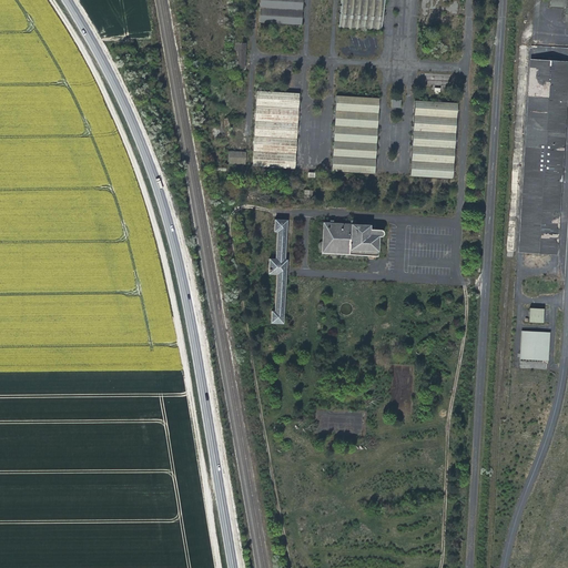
[(302,22),(302,0),(259,0),(259,20),(302,22)]
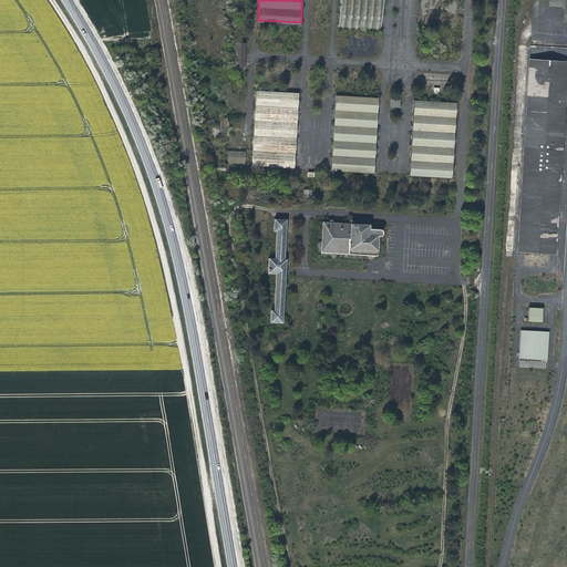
[(383,0),(340,0),(339,28),(382,31),(383,0)]
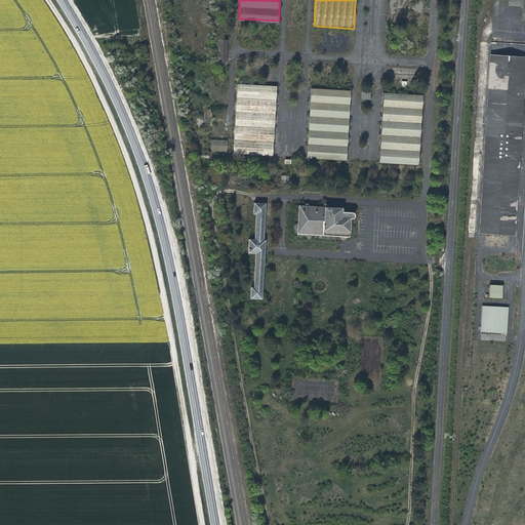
[(228,40),(217,40),(217,65),(228,65),(228,40)]
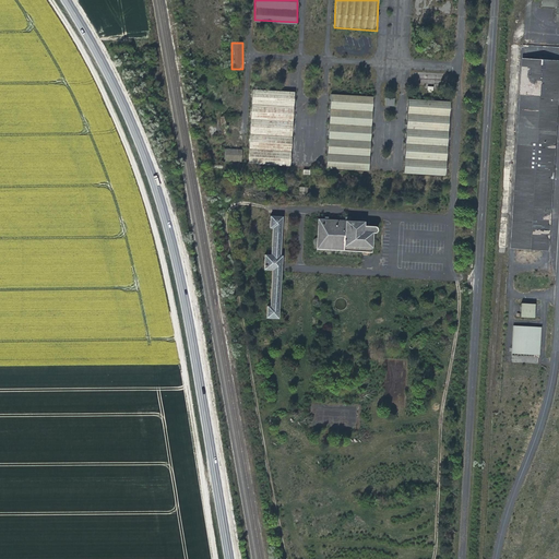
[(518,61),(509,246),(548,248),(557,62),(518,61)]
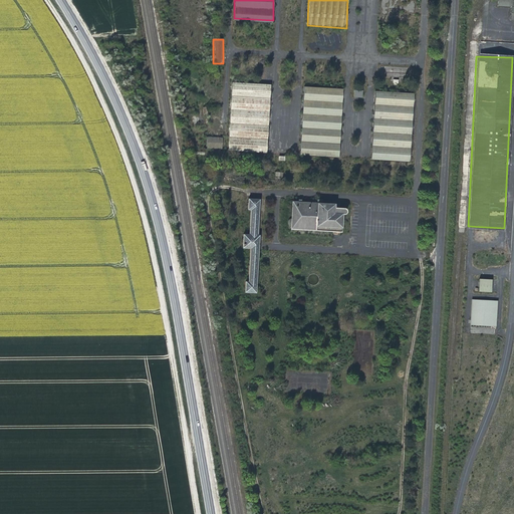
[(272,84),(233,82),(229,151),(267,153),(272,84)]
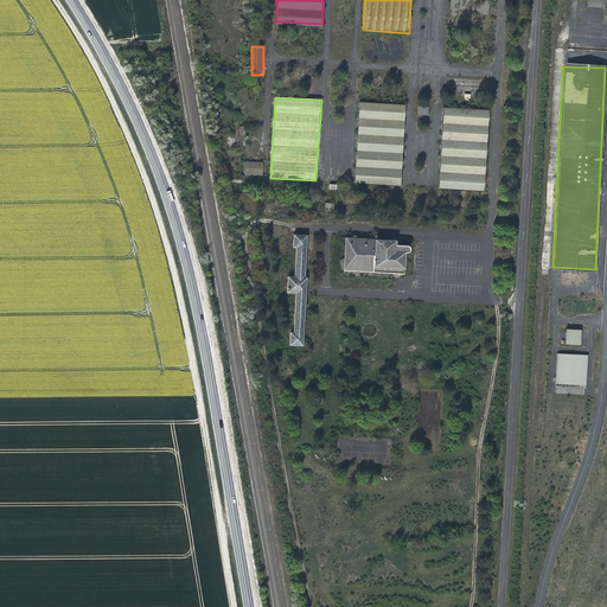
[(406,106),(360,102),(355,183),(401,186),(406,106)]
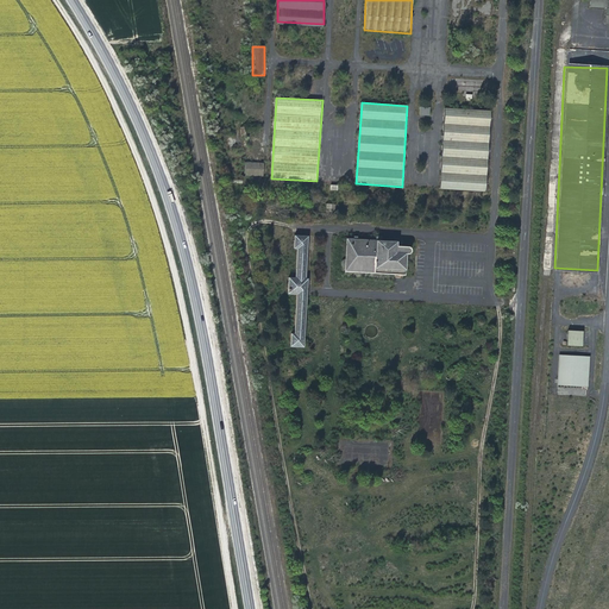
[(491,112),(446,108),(440,189),(487,193),(491,112)]
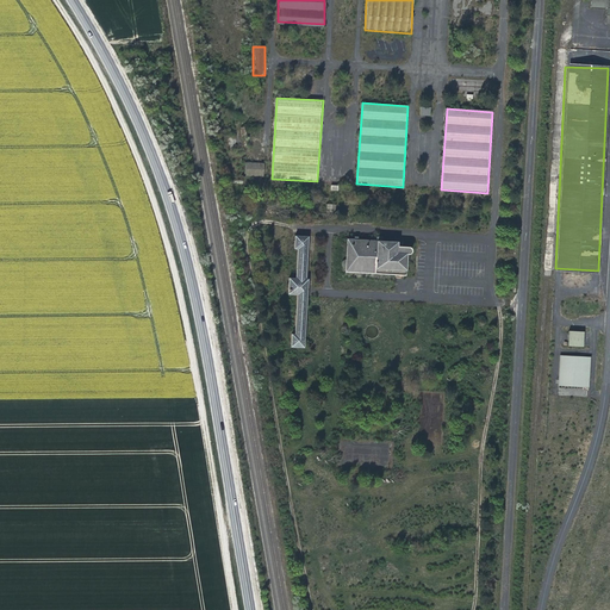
[(265,163),(246,162),(244,175),(265,176),(265,163)]
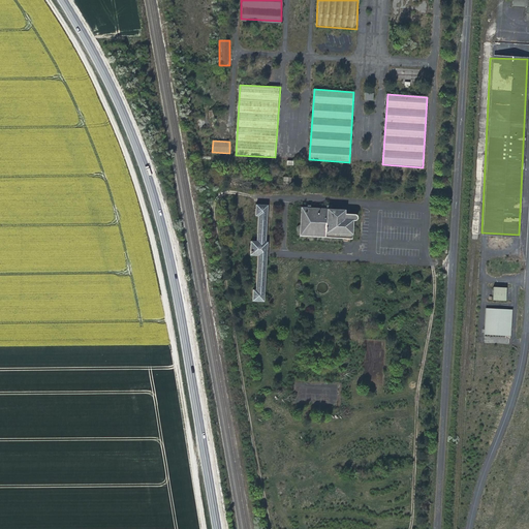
[(268,204),(255,204),(254,215),(257,215),(255,240),(250,239),(250,254),(256,254),(254,288),(252,288),(252,301),(263,301),(267,240),(266,240),(268,204)]
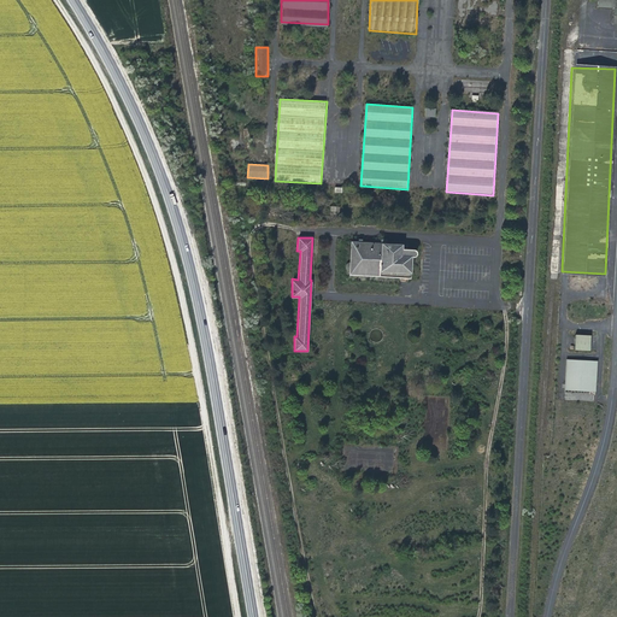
[(348,275),(410,277),(411,257),(415,257),(416,256),(416,253),(416,250),(415,248),(413,247),(401,246),(401,242),(350,240),(348,275)]
